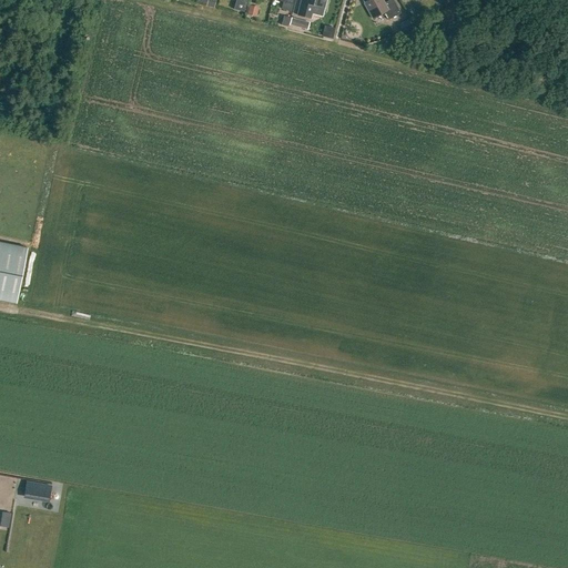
[(247,0),(235,0),(233,9),(244,12),(247,0)]
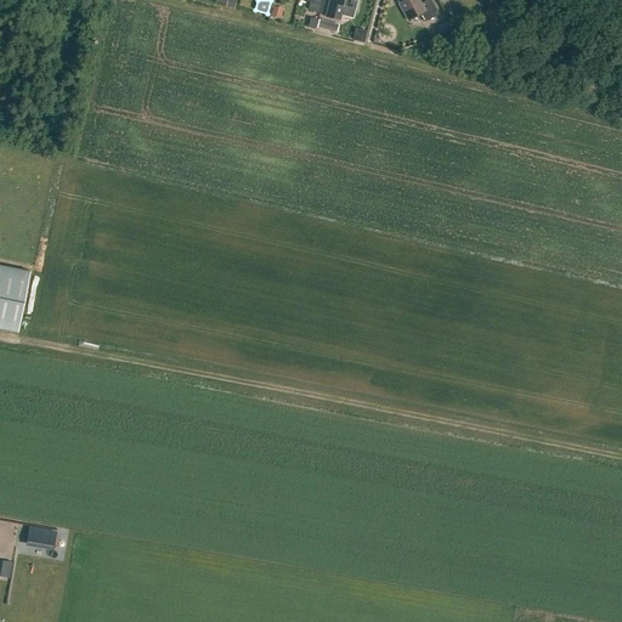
[(329,0),(326,17),(339,21),(344,6),(355,9),(356,0),(338,0),(338,3),(329,0)]
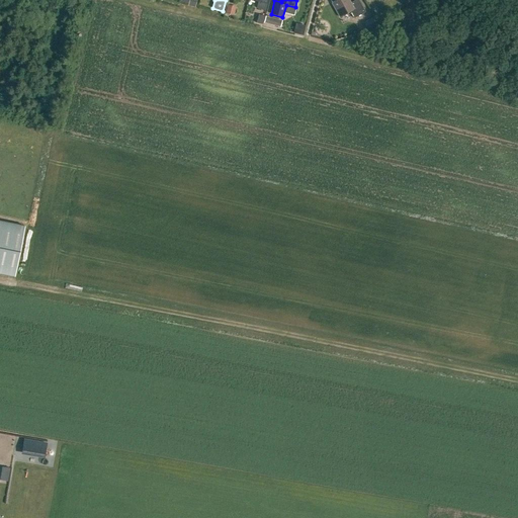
[(350,11),(354,18),(365,12),(358,0),(354,0),(350,3),(348,0),(331,0),(333,3),(332,3),(340,17),(350,11)]
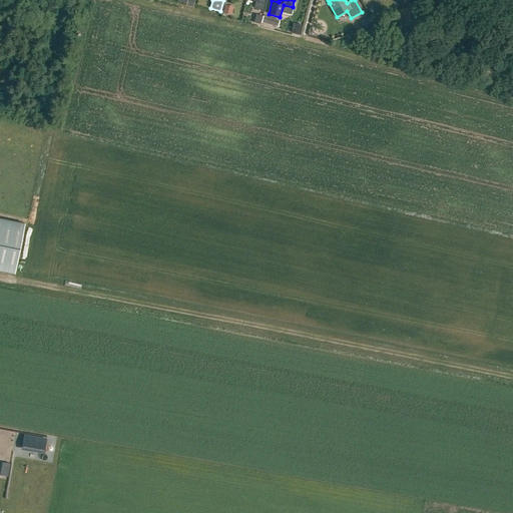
[(228,1),(226,10),(234,12),(236,3),(228,1)]
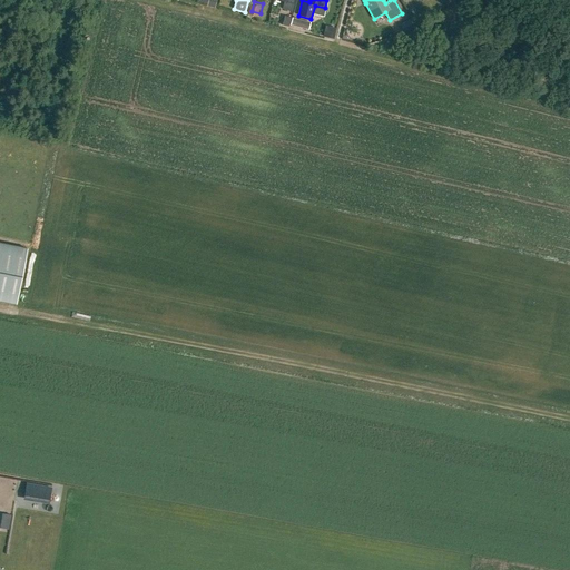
[(286,16),(283,25),(290,27),(291,26),(292,18),(286,16)]
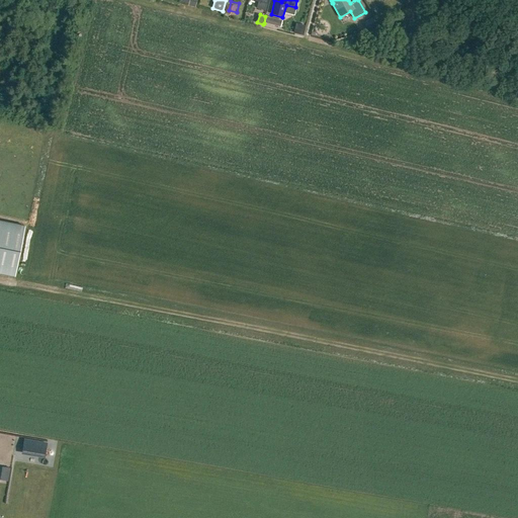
[(266,16),(265,22),(281,27),(283,20),(266,16)]
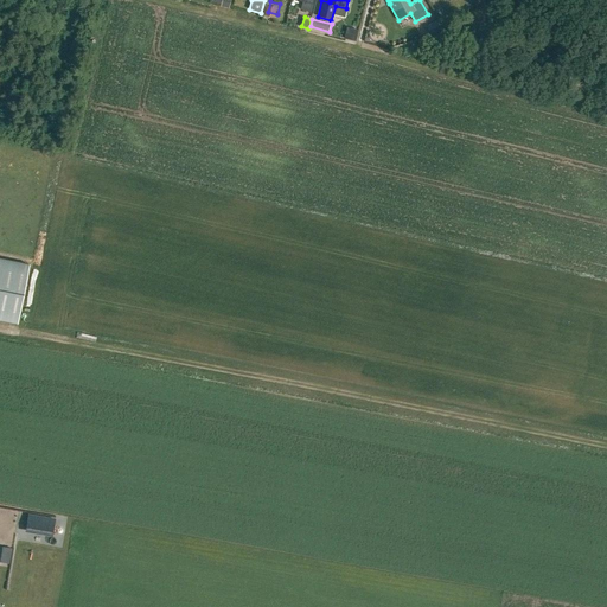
[(440,29),(436,23),(436,21),(428,26),(429,27),(433,33),(440,29)]
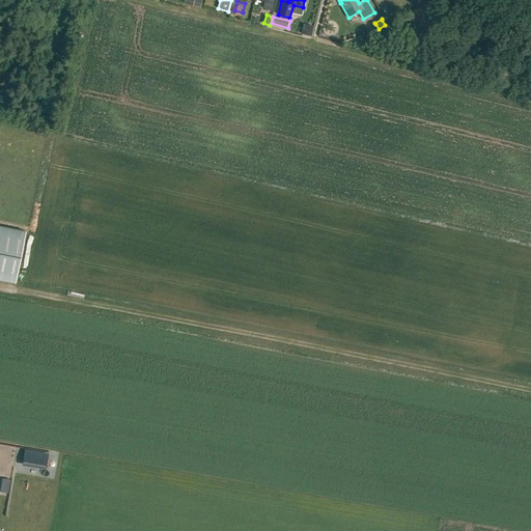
[(0,226),(0,280),(15,283),(25,232),(0,226)]
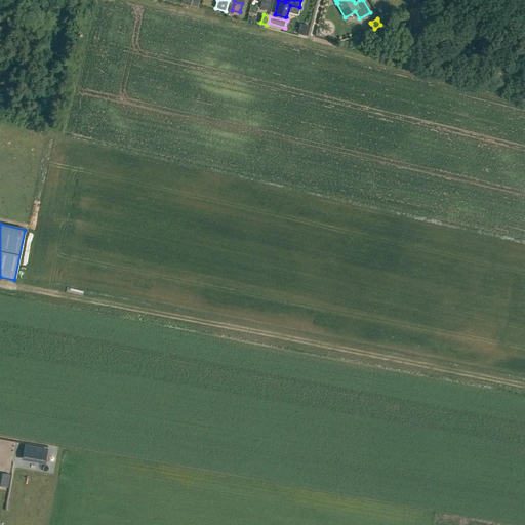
[(47,449),(25,446),(23,458),(45,461),(47,449)]
